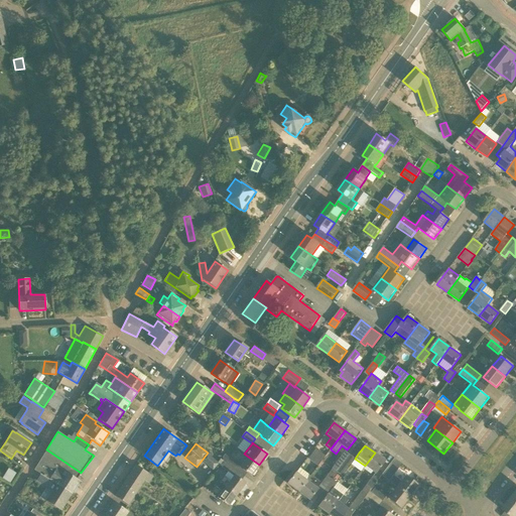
[(321,461),(326,457),(315,448),(311,454),(321,461)]
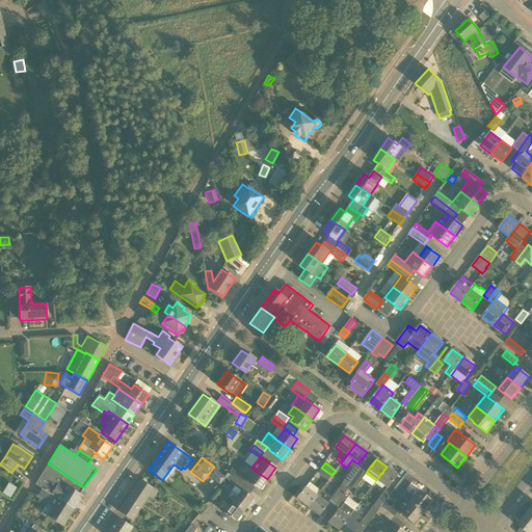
[(42,488),(54,497),(58,499),(74,509),(82,496),(79,494),(83,487),(48,463),(44,471),(35,484),(42,488)]
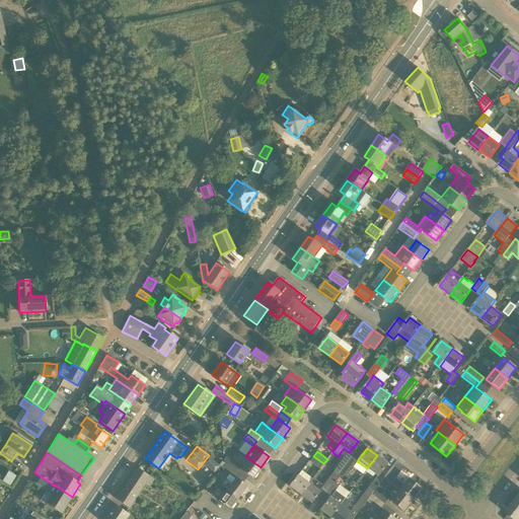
[(387,463),(377,455),(367,468),(377,476),(387,463)]
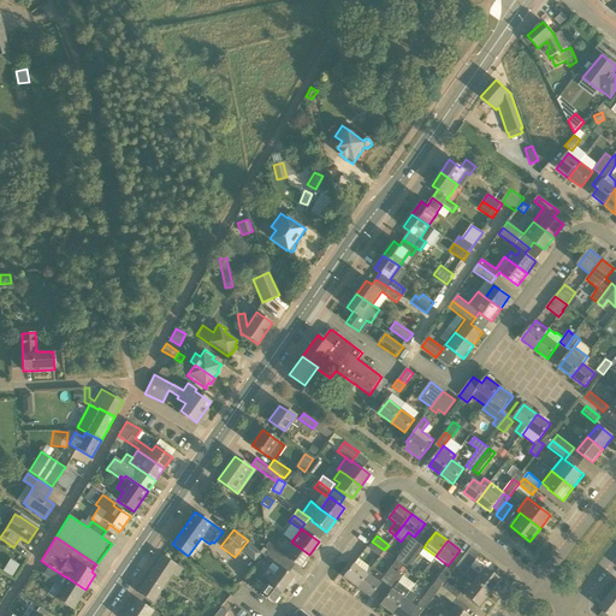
[(379,556),(384,550),(372,542),(368,548),(379,556)]
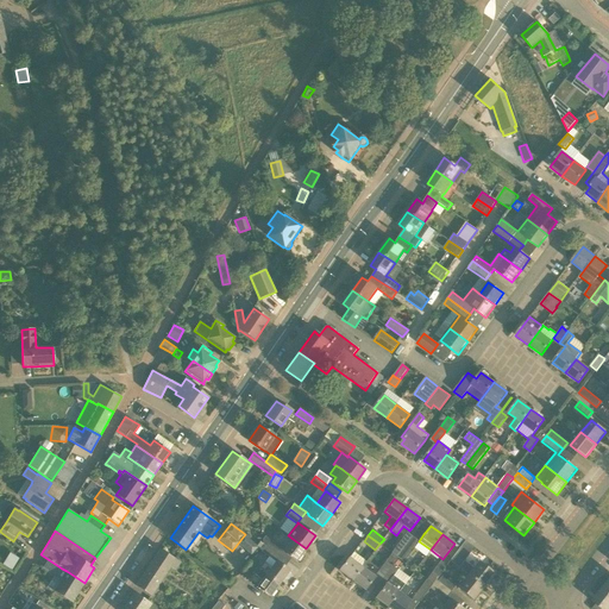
[(412,539),(406,535),(391,553),(397,558),(412,539)]
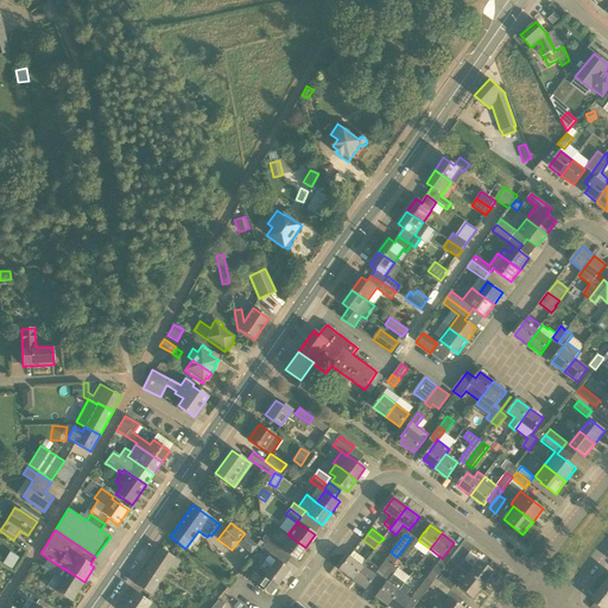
[(277,553),(280,548),(265,536),(263,538),(264,544),(265,545),(277,553)]
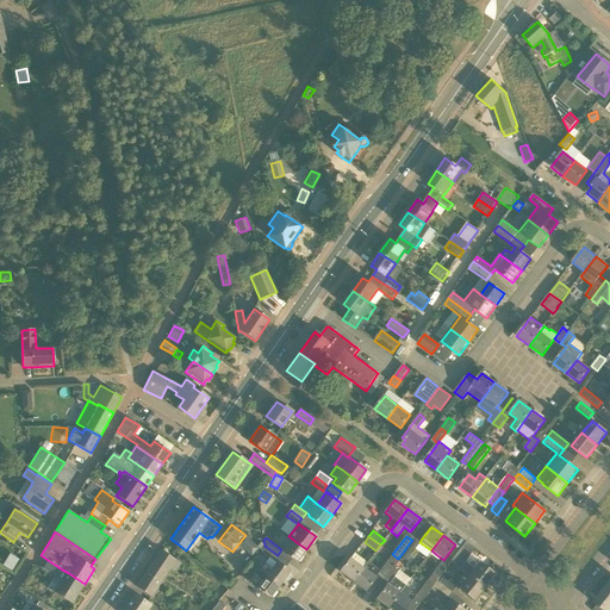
[(297,562),(306,549),(293,540),(284,553),(297,562)]
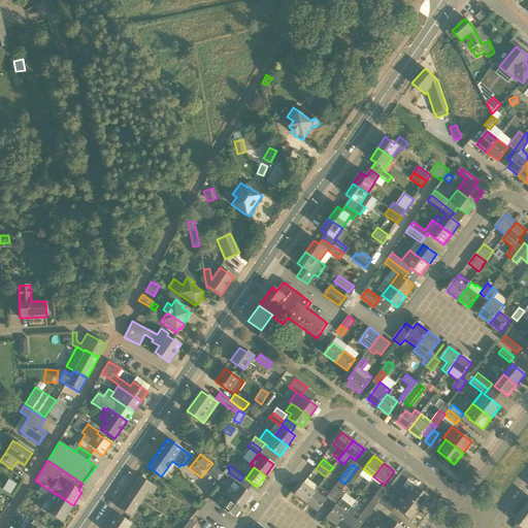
[(350,488),(362,471),(357,467),(344,484),(350,488)]
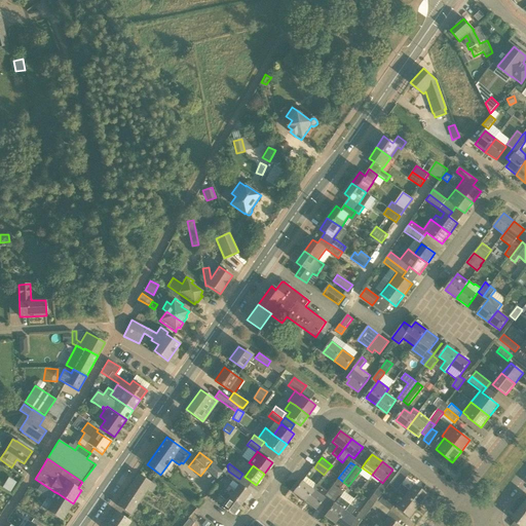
[(235,484),(239,479),(229,472),(226,477),(235,484)]
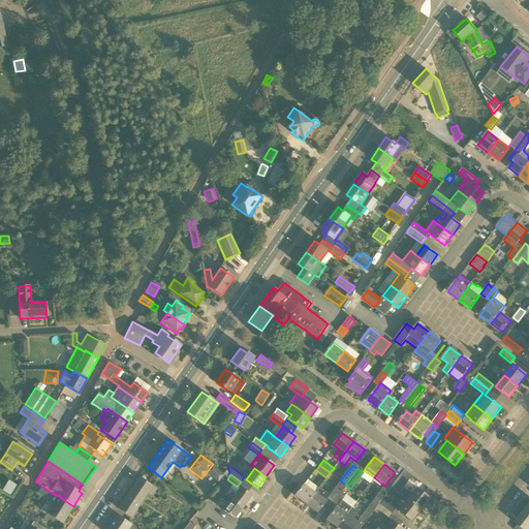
[(391,487),(407,499),(419,509),(429,498),(415,488),(411,494),(403,488),(407,481),(399,475),(391,487)]
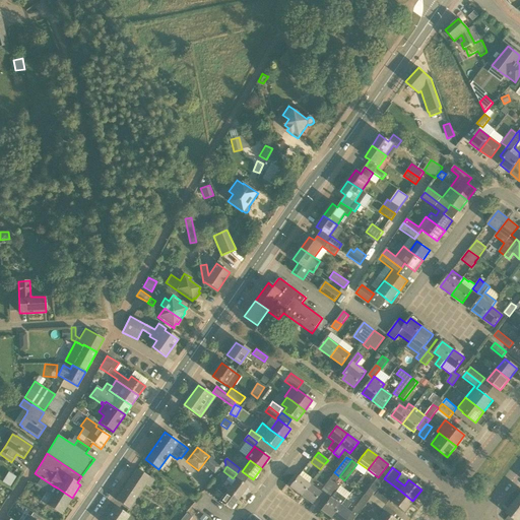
[(155,481),(136,469),(116,501),(129,509),(144,485),(150,490),(155,481)]
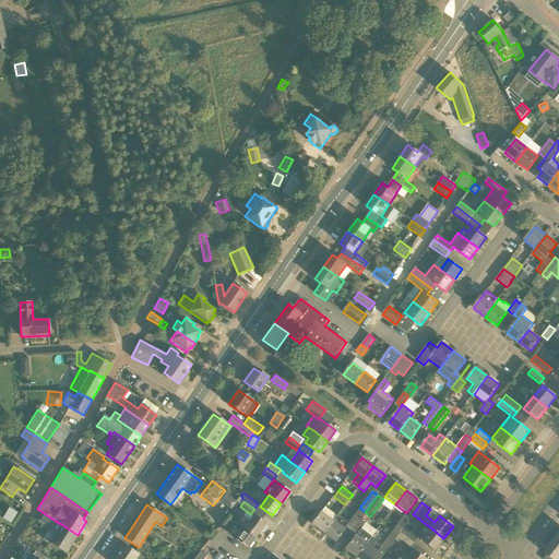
[(8,507),(2,519),(11,522),(16,511),(8,507)]
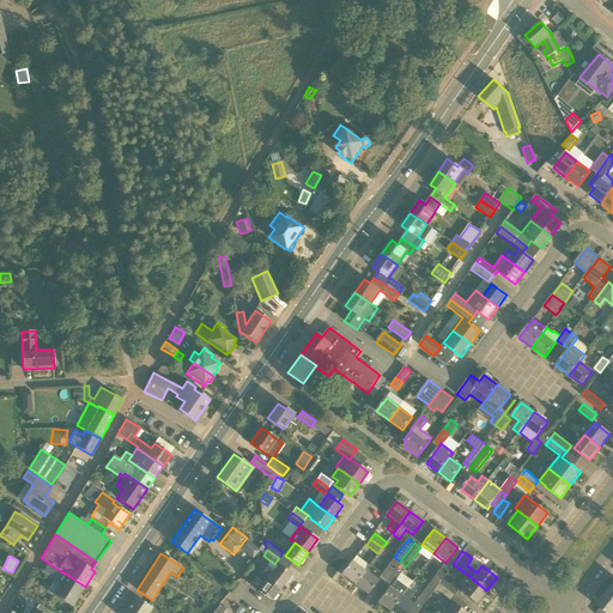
[(394,557),(381,576),(387,580),(395,569),(400,562),(394,557)]
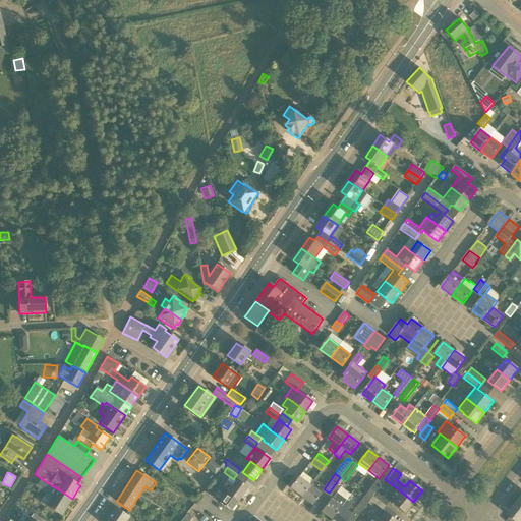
[(290,488),(301,497),(309,485),(298,477),(290,488)]
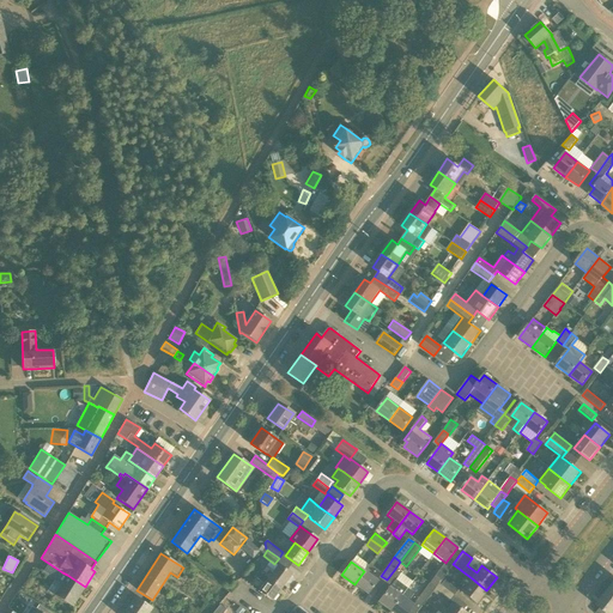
[(62,572),(48,563),(43,570),(59,580),(62,572)]
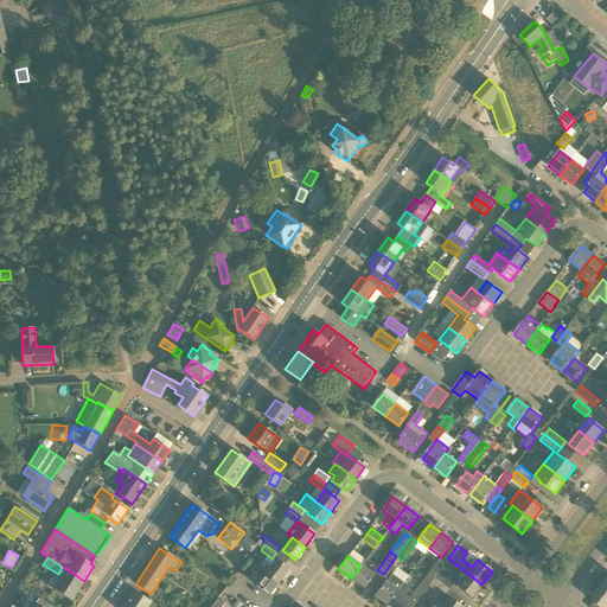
[(365,558),(360,566),(351,579),(364,588),(374,575),(366,570),(371,563),(365,558)]
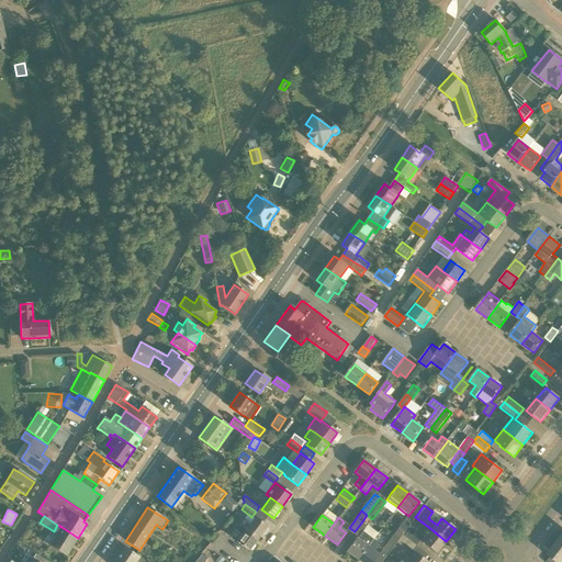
[(267,527),(262,524),(255,518),(250,524),(244,519),(239,525),(258,539),(267,527)]
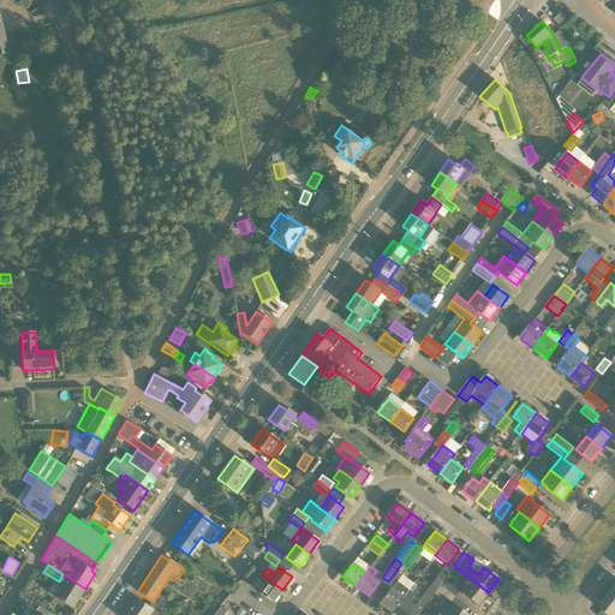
[(442,583),(451,571),(445,567),(436,578),(442,583)]
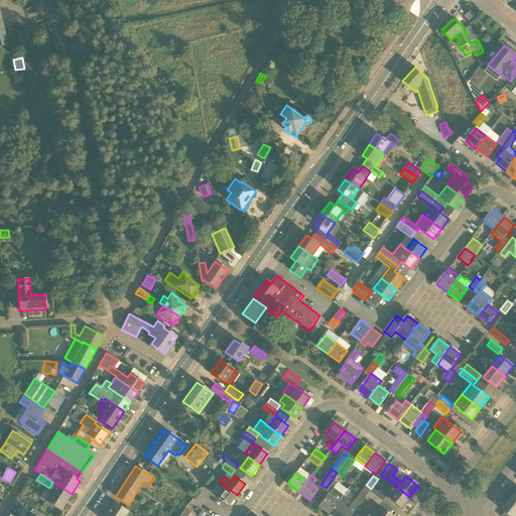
[(237,495),(220,482),(213,477),(206,487),(211,490),(215,486),(222,492),(218,497),(229,506),(237,495)]
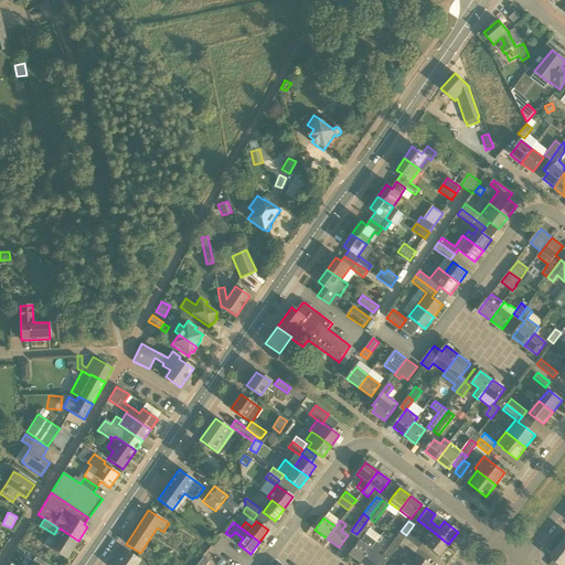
[(356,534),(349,543),(354,547),(349,555),(360,563),(375,543),(364,534),(370,528),(364,524),(356,534)]
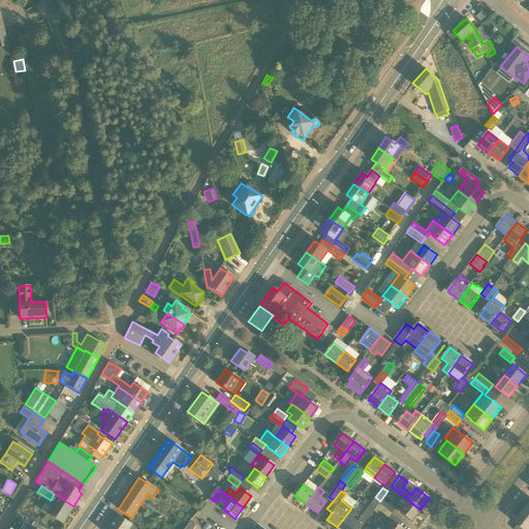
[(63,524),(69,514),(73,506),(58,496),(47,514),(63,524)]
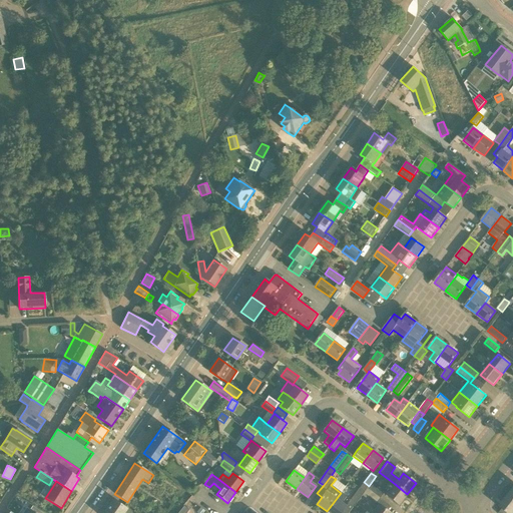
[(399,505),(407,494),(395,484),(386,495),(399,505)]
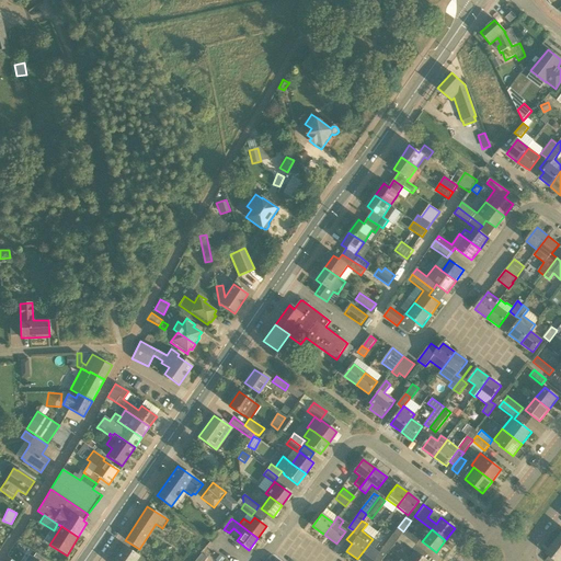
[(415,545),(420,539),(408,530),(403,536),(415,545)]
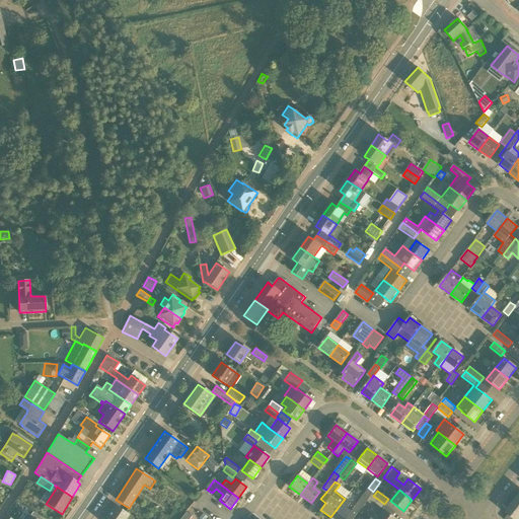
[(352,518),(353,518),(366,501),(368,498),(363,494),(352,510),(350,512),(346,509),(351,503),(345,499),(330,517),(331,518),(352,518)]
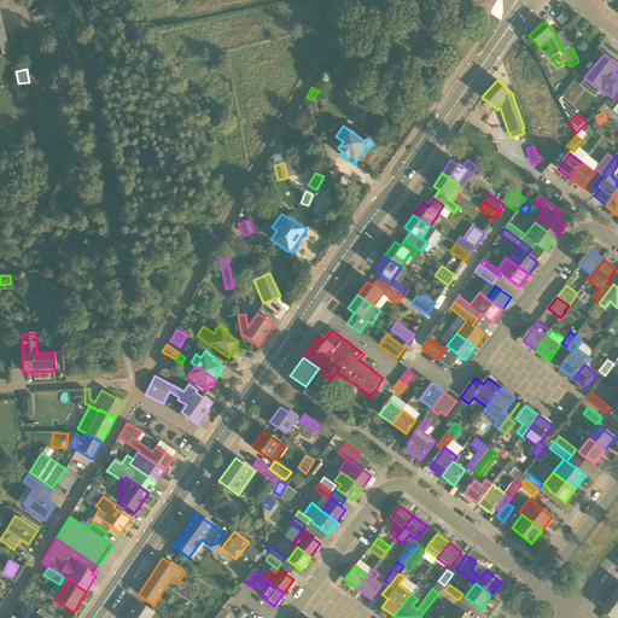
[(458,600),(444,590),(442,588),(438,593),(436,596),(439,600),(442,598),(453,606),(458,600)]
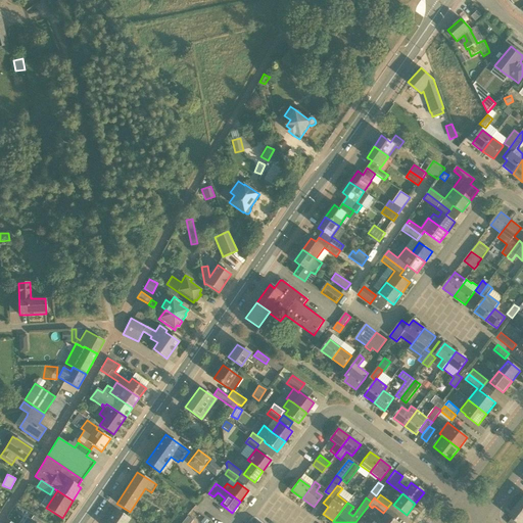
[(518,522),(522,522),(522,509),(518,506),(510,516),(518,522)]
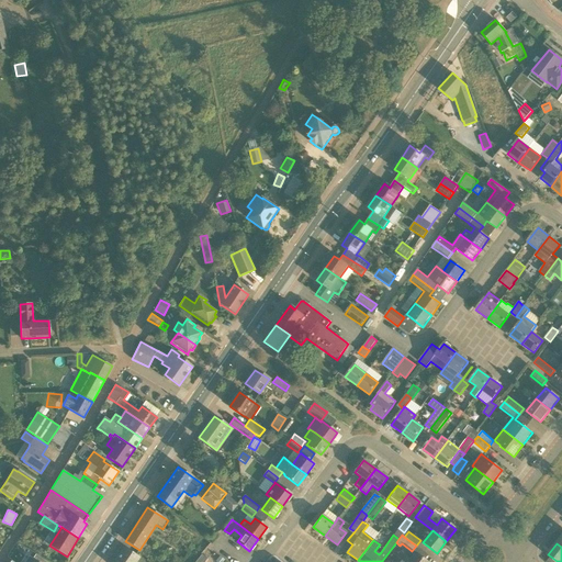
[(135,561),(139,558),(124,547),(113,561),(135,561)]
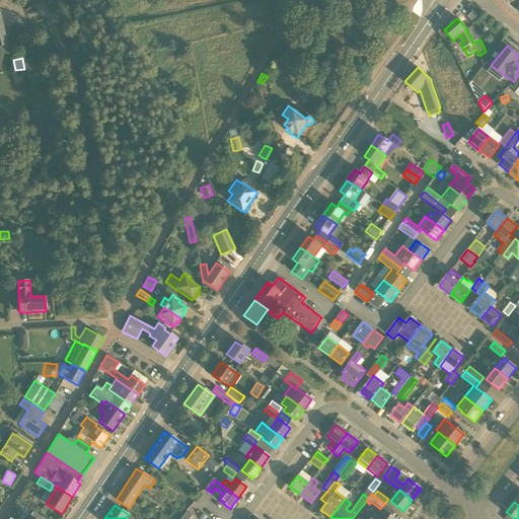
[(366,514),(370,517),(373,518),(393,518),(383,511),(379,516),(370,509),(366,514)]
